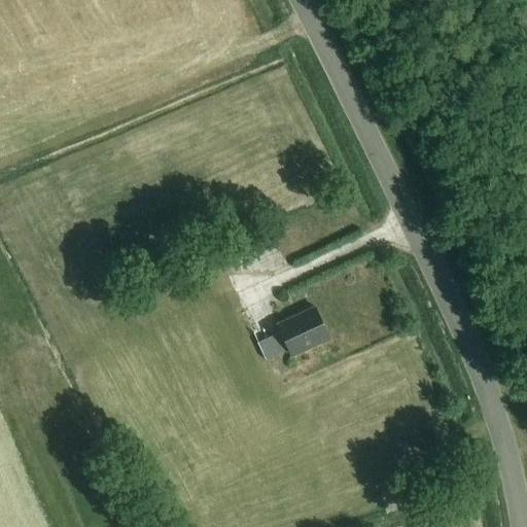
[(276,324),(280,334),(287,350),(290,356),(328,339),(314,307),(276,324)]
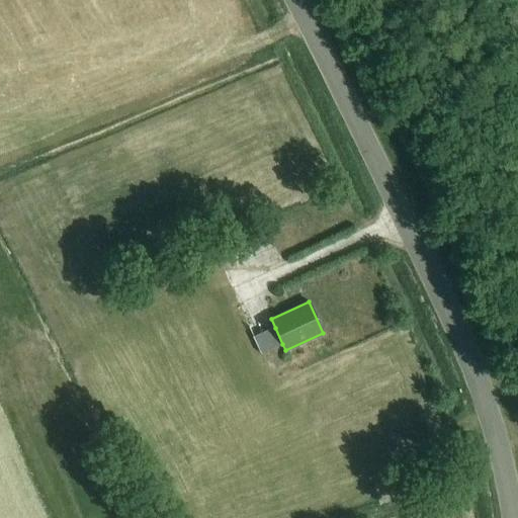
[(324,517),(322,509),(293,517),(324,517)]
